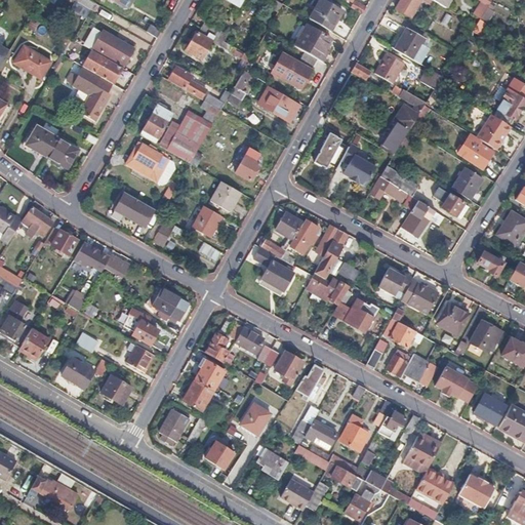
[(91,0),(75,0),(90,9),(94,2),(91,0)]
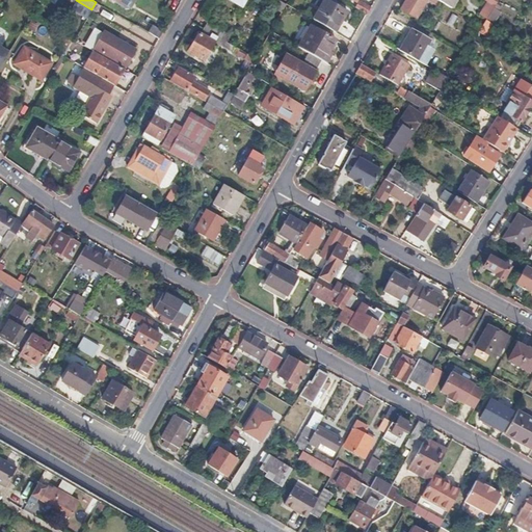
[(278,0),(271,0),(269,4),(280,10),(284,3),(278,0)]
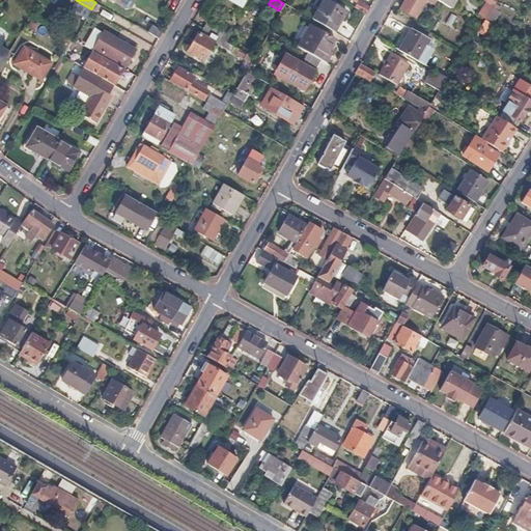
[(345,11),(326,0),(323,0),(312,20),(332,30),(336,22),(339,24),(345,11)]
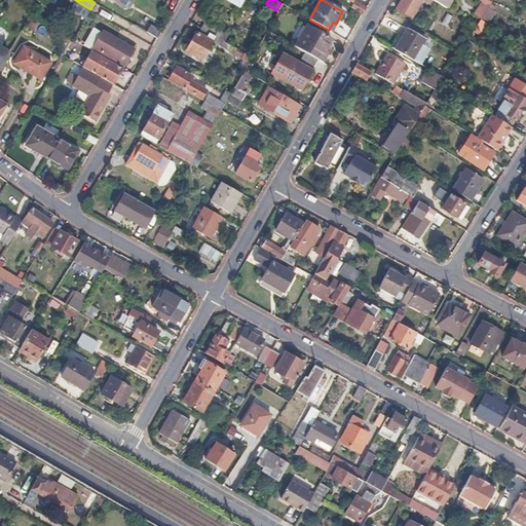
[(400,0),(396,9),(411,17),(421,0),(423,0),(424,1),(430,4),(433,0),(431,0),(400,0)]
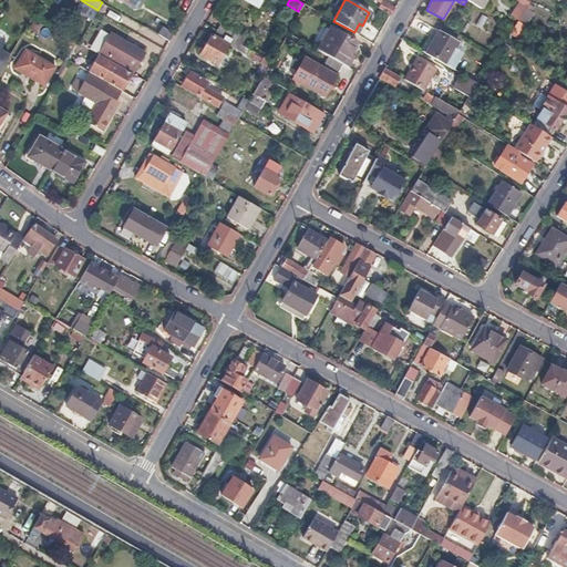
[(516,0),(519,1),(511,16),(518,20),(529,0),(516,0)]
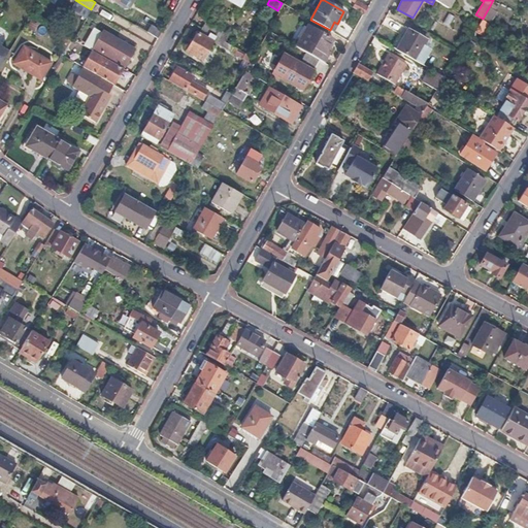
[(367,7),(356,1),(352,7),(363,13),(367,7)]
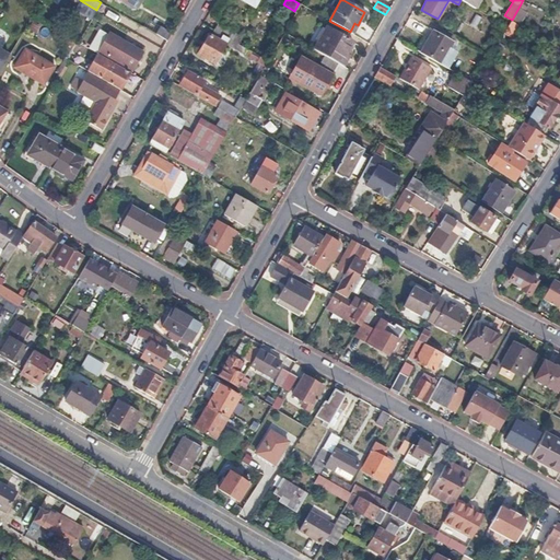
[(523,11),(518,9),(511,21),(518,25),(525,13),(523,11)]
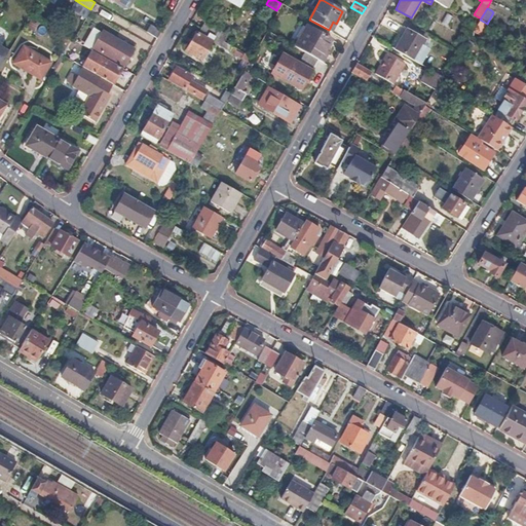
[(269,16),(266,14),(261,24),(267,27),(272,19),(269,16)]
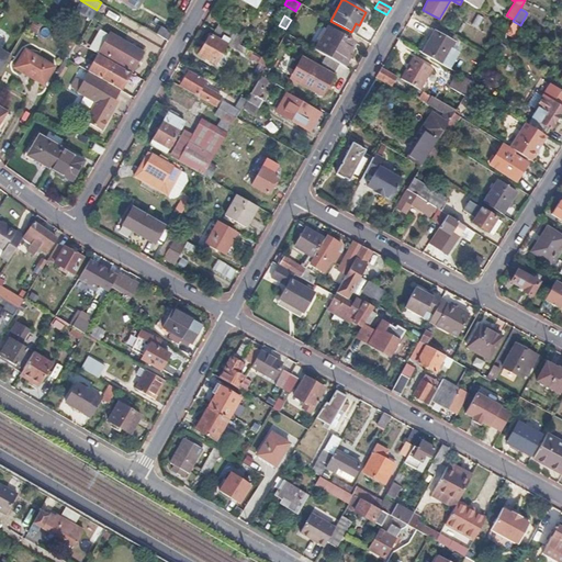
[(509,26),(498,20),(494,26),(505,33),(509,26)]
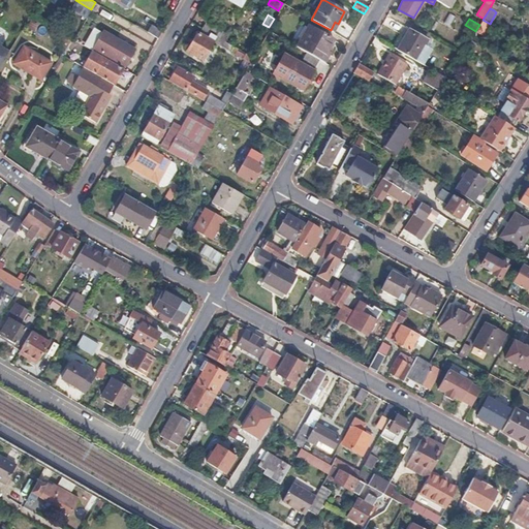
[(483,20),(479,25),(475,31),(479,33),(487,22),(483,20)]
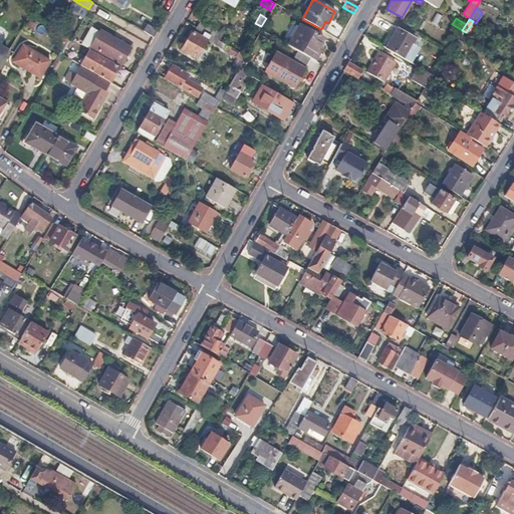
[(196,27),(197,28),(206,33),(210,27),(200,21),(196,27)]
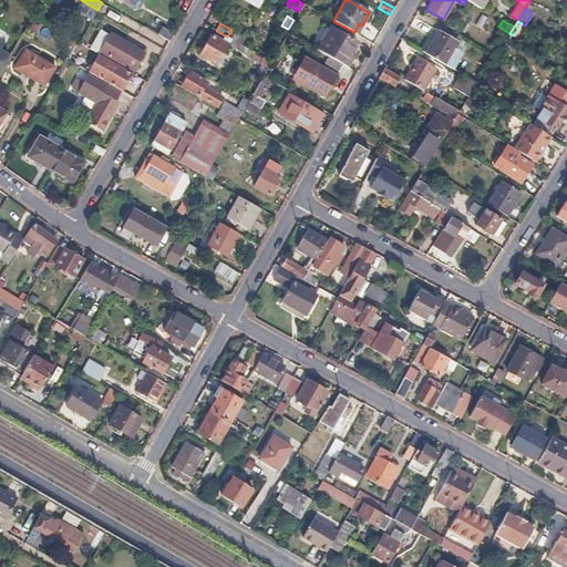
[(173,33),(161,27),(157,33),(168,40),(173,33)]
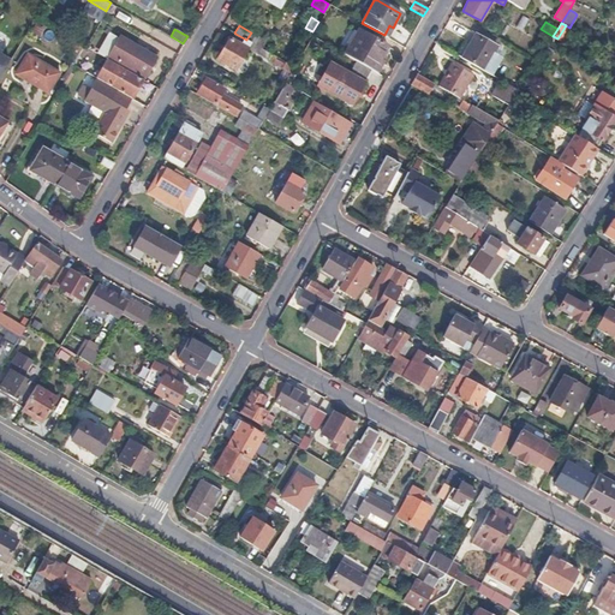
[(358,30),(345,54),(357,60),(371,69),(377,72),(383,61),(378,59),(387,46),(358,30)]
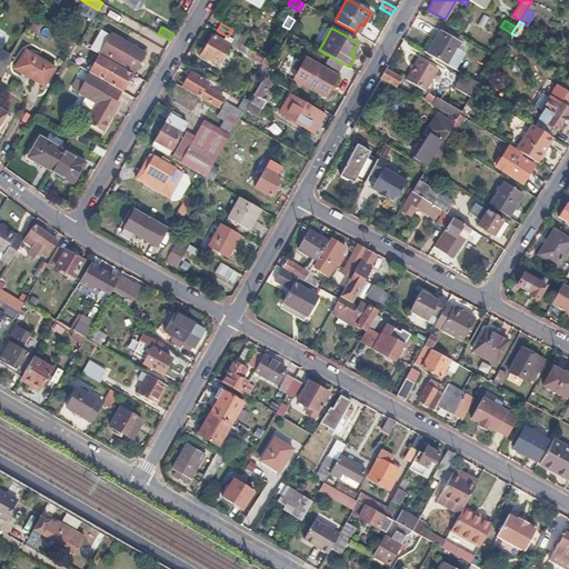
[(215,36),(211,35),(200,53),(217,63),(228,45),(235,48),(238,42),(228,37),(218,31),(215,36)]
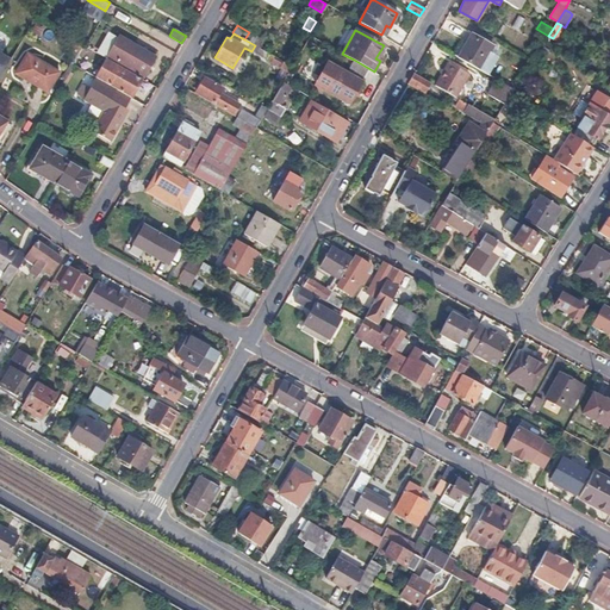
[(492,45),(472,33),(458,57),(478,69),(492,45)]
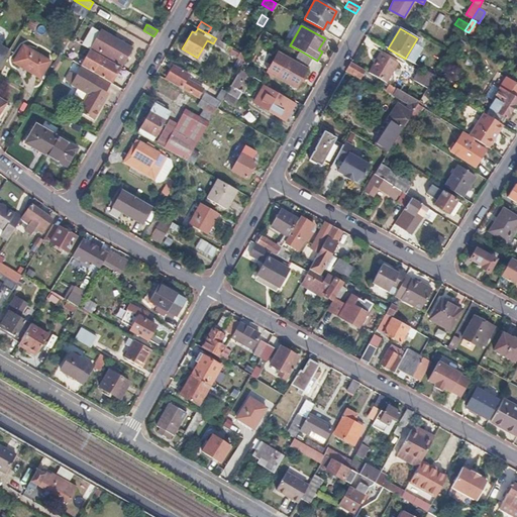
[(102,29),(92,46),(121,65),(132,46),(102,29)]
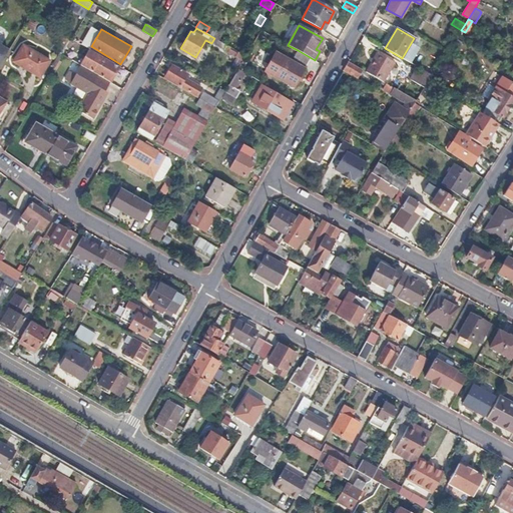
[(471,39),(462,33),(454,45),(463,51),(471,39)]
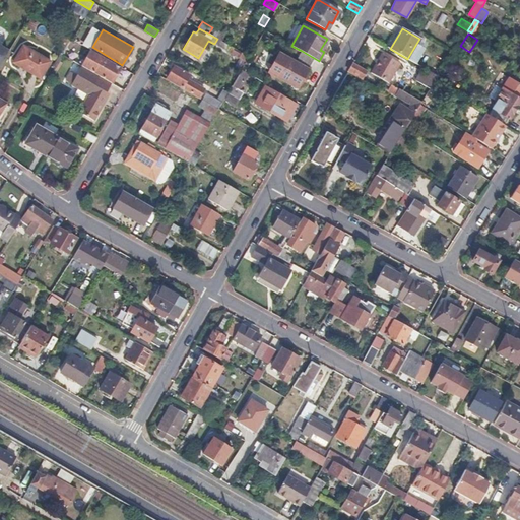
[(217,39),(214,44),(226,51),(230,46),(217,39)]
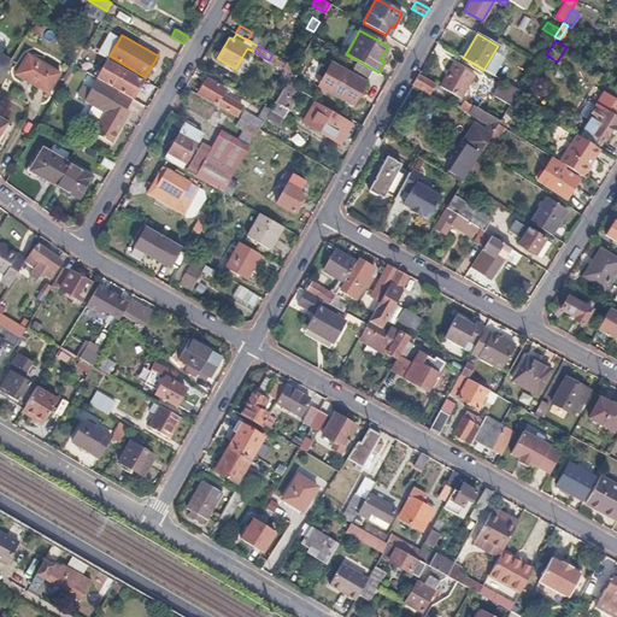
[(546,50),(542,47),(535,58),(539,59),(540,60),(546,50)]
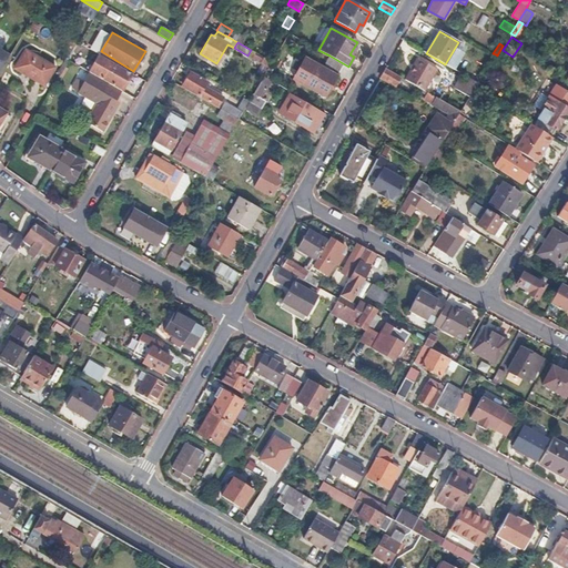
[(23,49),(12,67),(43,85),(53,67),(23,49)]
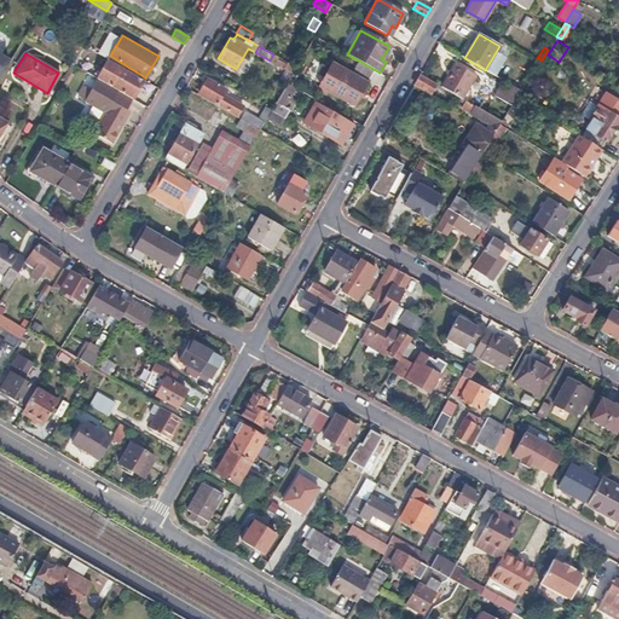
[(273,55),(270,61),(285,70),(291,74),(293,71),(295,68),(273,55)]
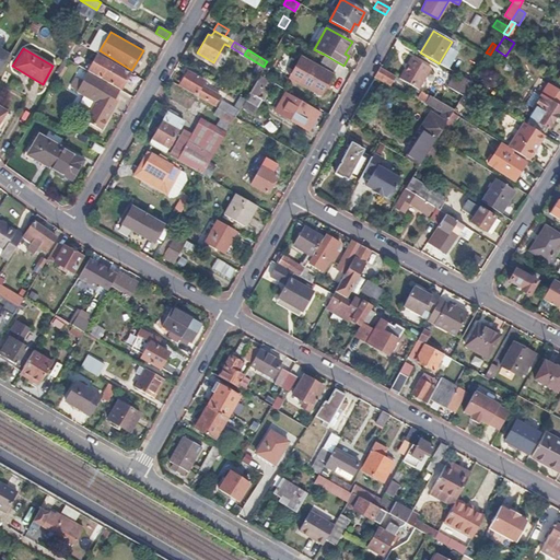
[(100,55),(97,53),(86,70),(90,71),(100,55)]
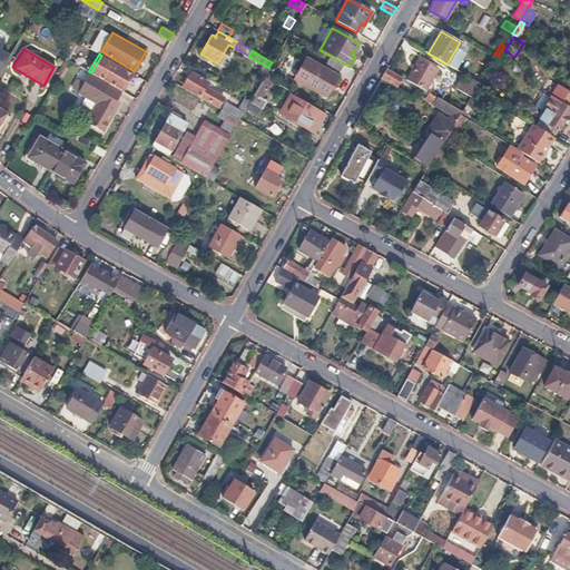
[(131,74),(101,56),(91,72),(121,90),(131,74)]
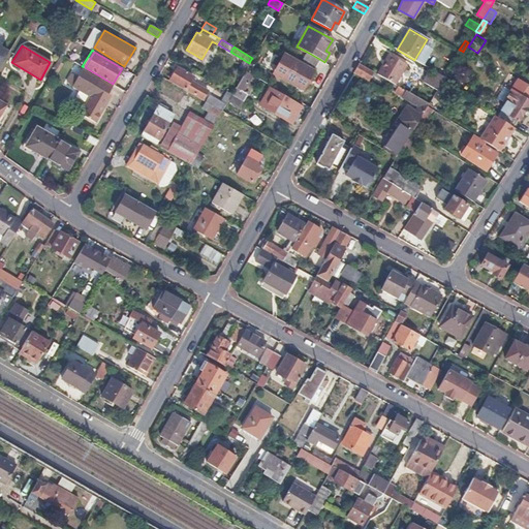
[(307,52),(303,59),(315,66),(319,59),(307,52)]
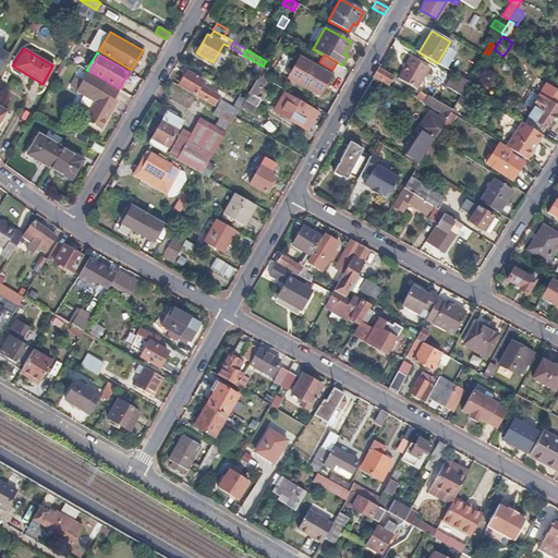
[(330,74),(299,56),(287,76),(318,94),(330,74)]
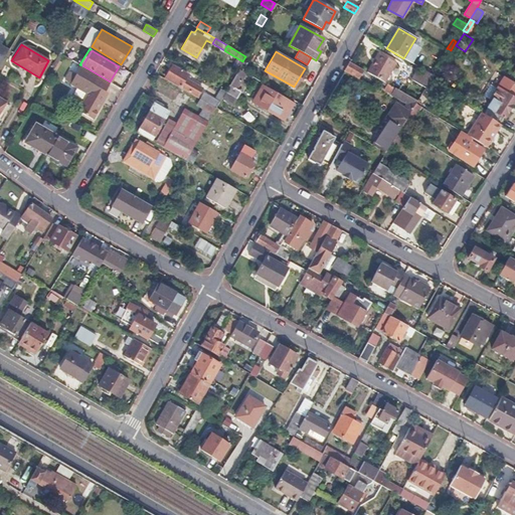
[(394,61),(376,51),(365,70),(383,81),(394,61)]
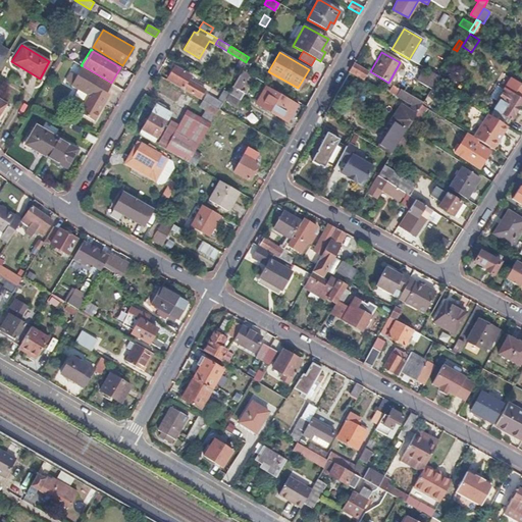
[(246,62),(241,59),(236,67),(241,70),(242,69),(246,62)]
